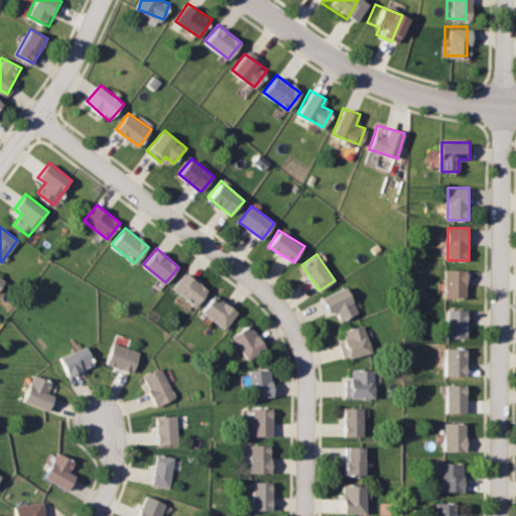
[(445,298),(468,298),(468,269),(445,269),(445,298)]
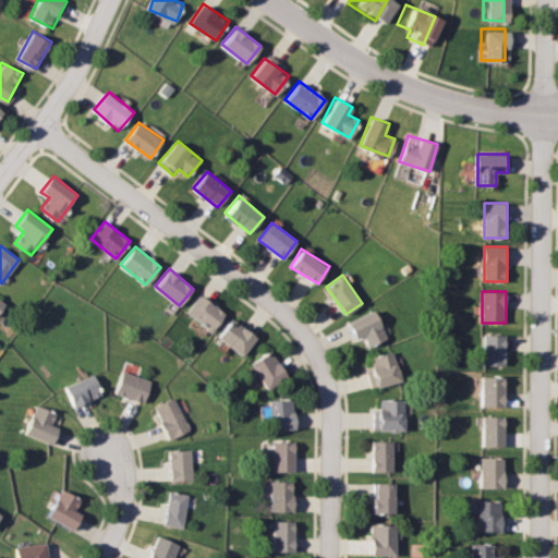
[(225,311),(197,293),(185,313),(213,330),(225,311)]
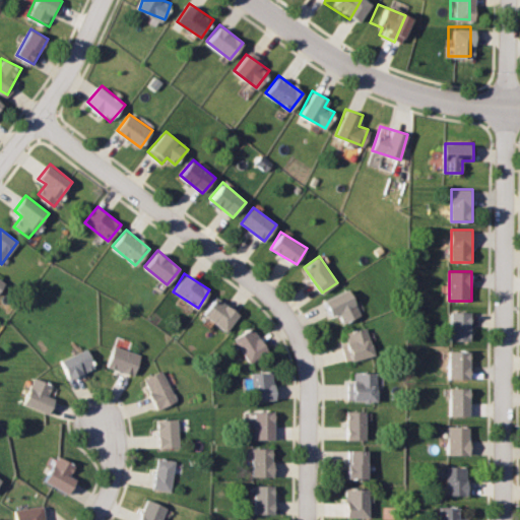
[(343,323),(361,314),(347,288),(325,300),(333,316),(338,313),(343,323)]
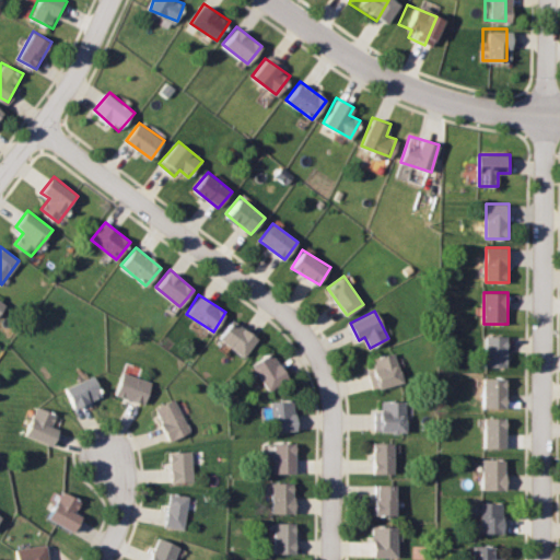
[(257,339),(233,319),(219,337),(243,357),(257,339)]
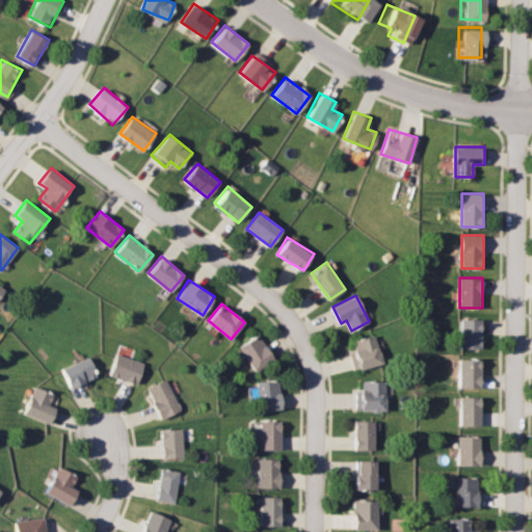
[(461,348),(482,348),(482,318),(461,318),(461,348)]
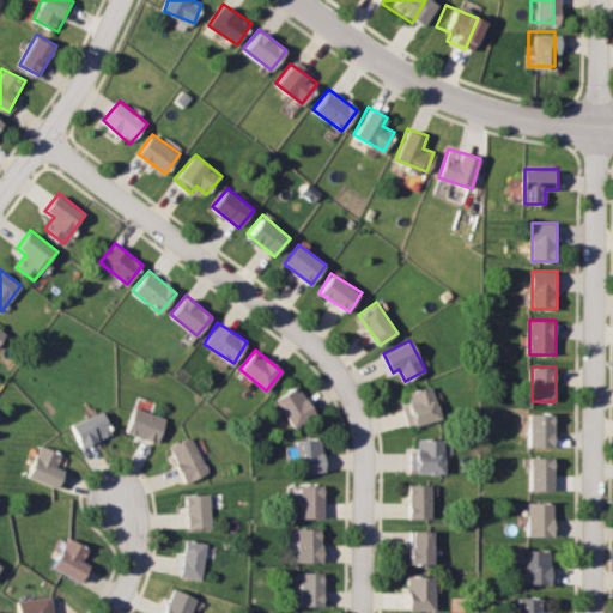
[(293,426),(315,413),(297,384),(275,398),(293,426)]
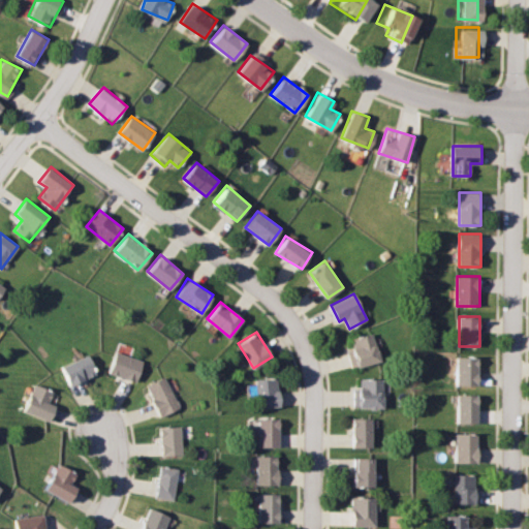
[(347,337),(351,366),(379,362),(374,333),(347,337)]
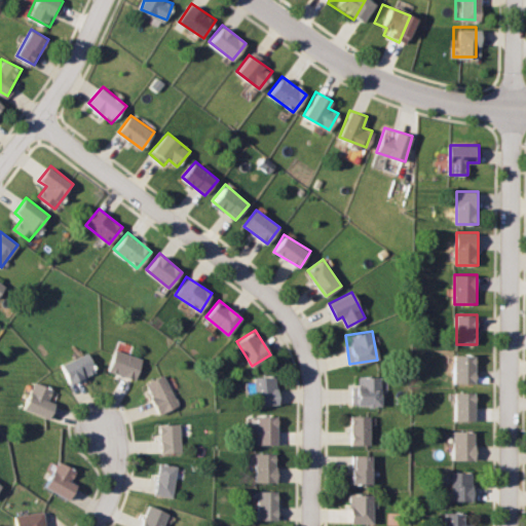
[(108,369),(136,378),(142,358),(115,349),(108,369)]
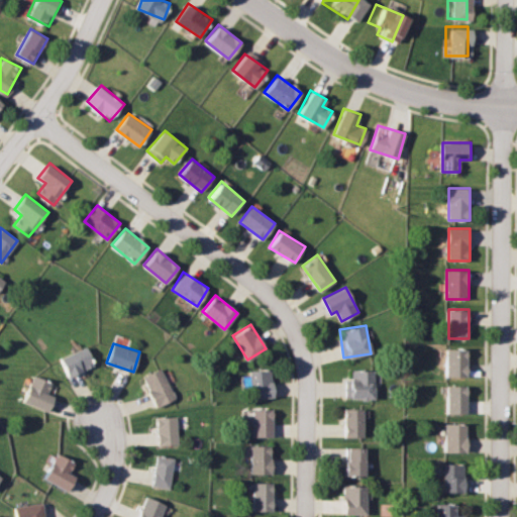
[(68,377),(95,365),(86,345),(60,357),(68,377)]
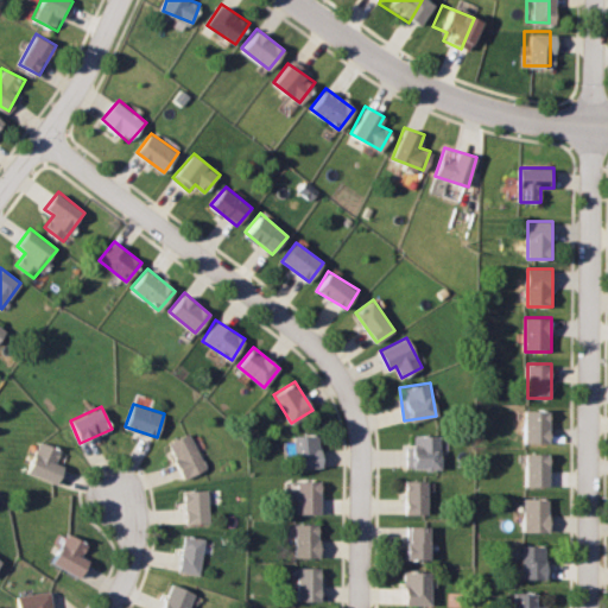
[(549,409),(524,409),(524,442),(549,442),(549,409)]
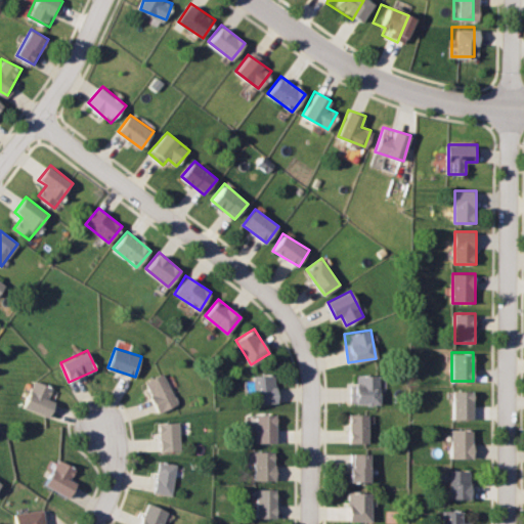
[(144,382),(160,411),(178,402),(163,373),(144,382)]
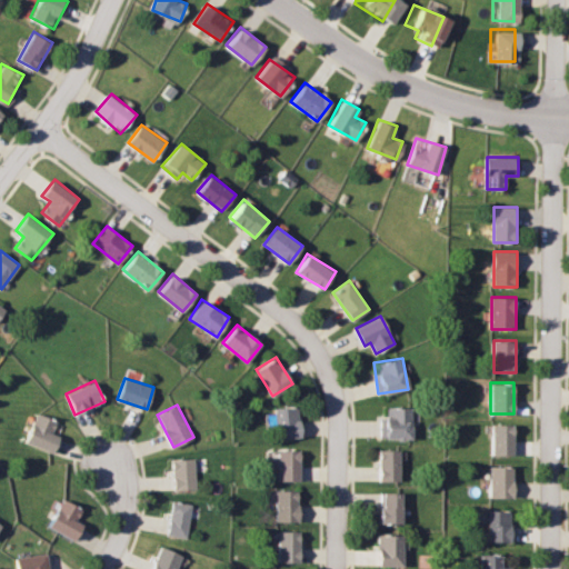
[(301,437),(299,405),(275,407),(278,439),(301,437)]
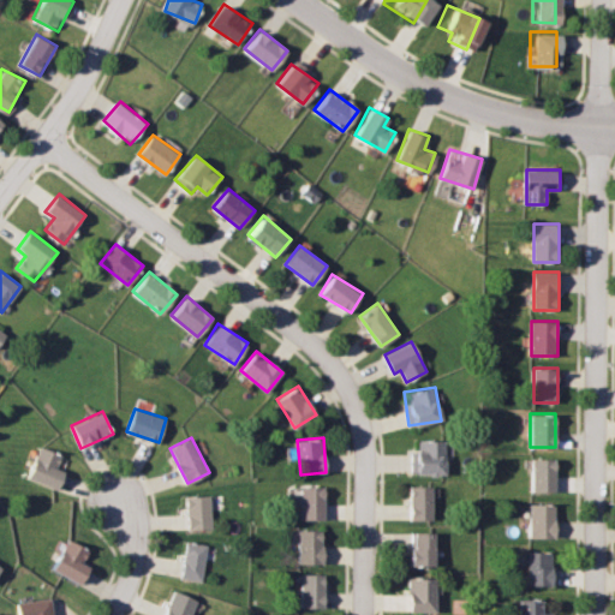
[(411,452),(411,473),(445,473),(445,440),(418,440),(418,452),(411,452)]
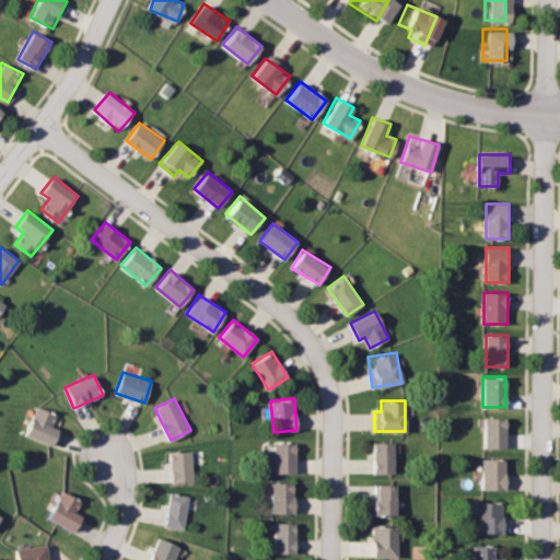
[(25,434),(53,446),(59,429),(50,426),(56,413),(37,406),(25,434)]
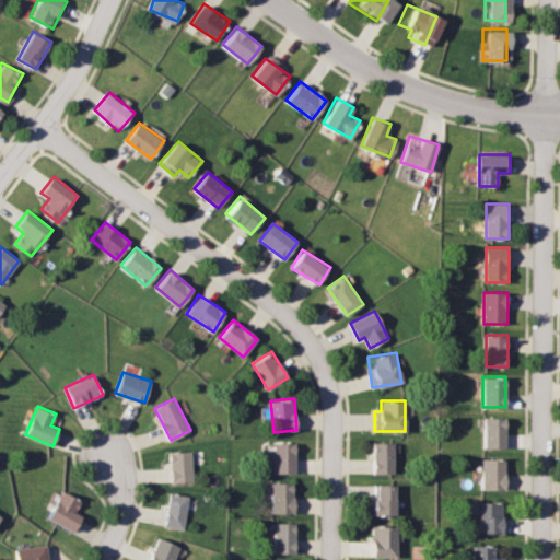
[(485,447),(505,447),(505,417),(485,417),(485,447)]
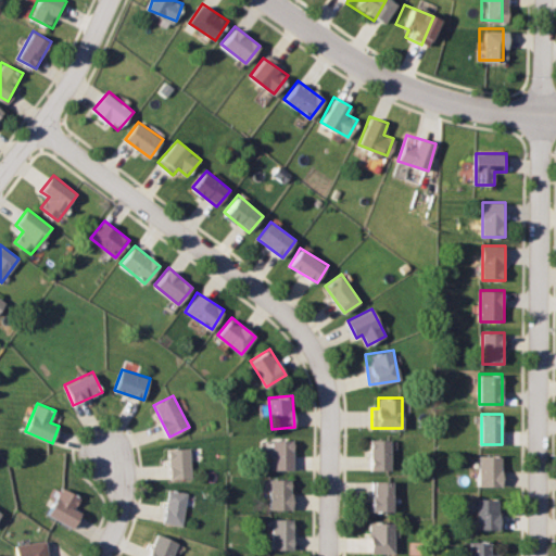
[(273,469),(293,469),(293,439),(273,439),(273,469)]
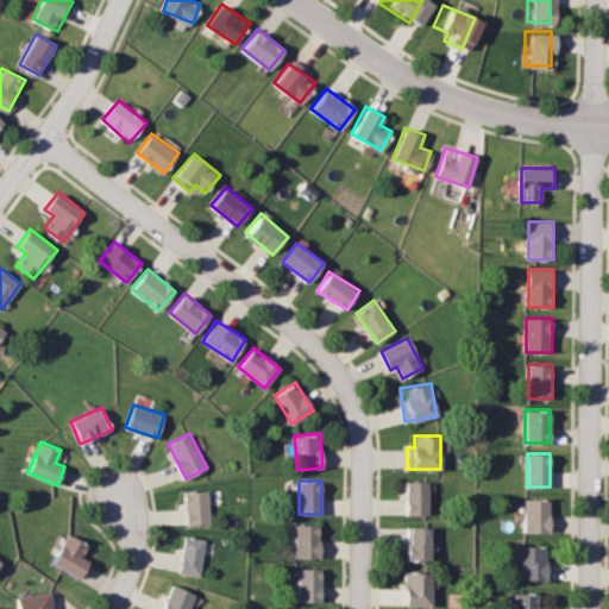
[(429,481),(406,481),(406,514),(429,514),(429,481)]
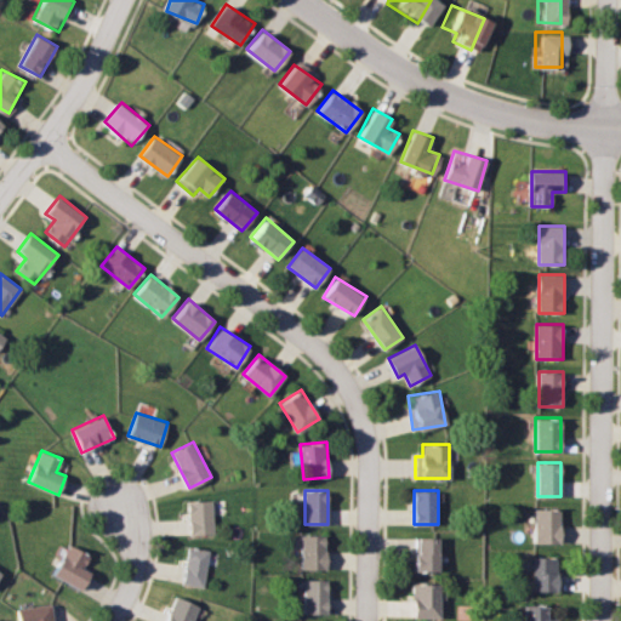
[(188,535),(212,535),(212,499),(188,499),(188,535)]
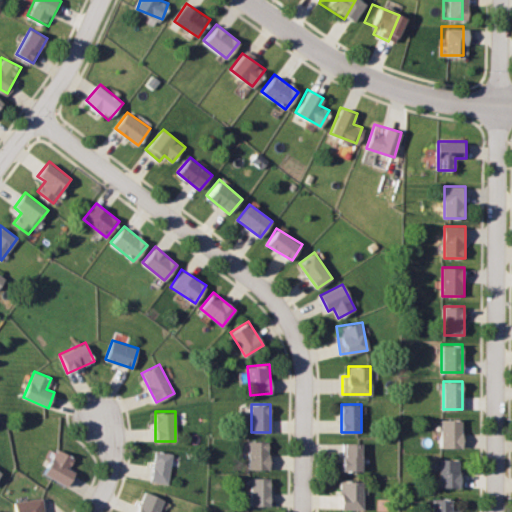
[(462,418),(441,418),(441,447),(462,447),(462,418)]
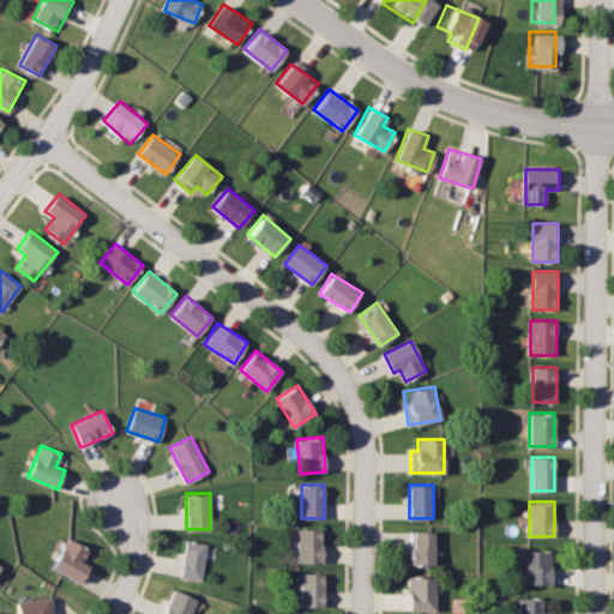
[(298,563),(323,563),(323,529),(298,529),(298,563)]
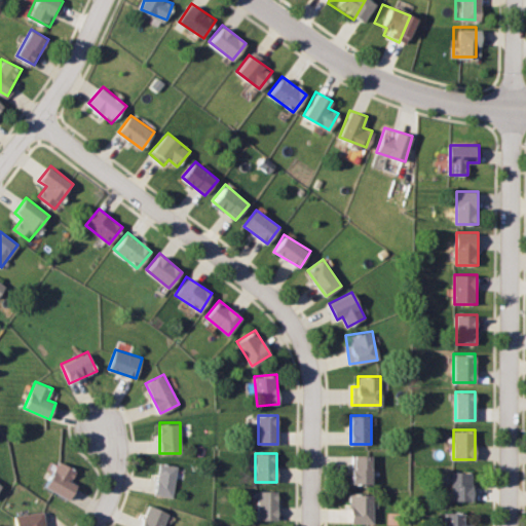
[(351,483),(373,483),(373,455),(351,455),(351,483)]
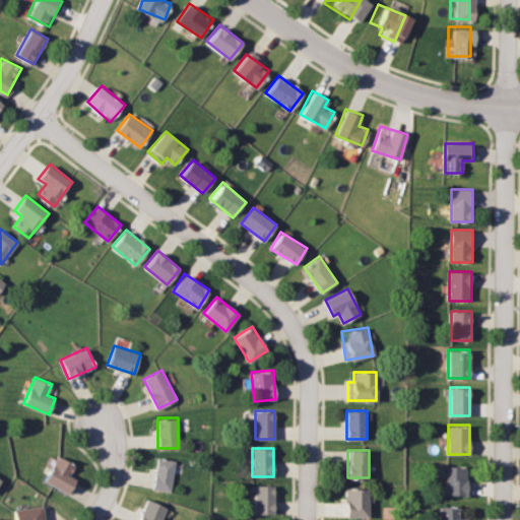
[(69,473),(74,465),(61,455),(44,477),(67,495),(78,480),(69,473)]
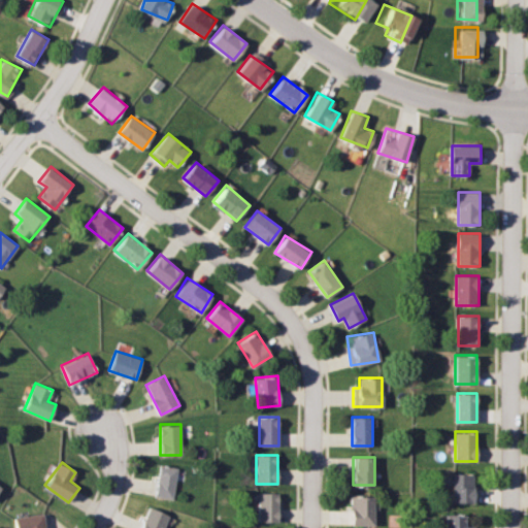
[(176,466),(158,464),(155,497),(173,498),(176,466)]
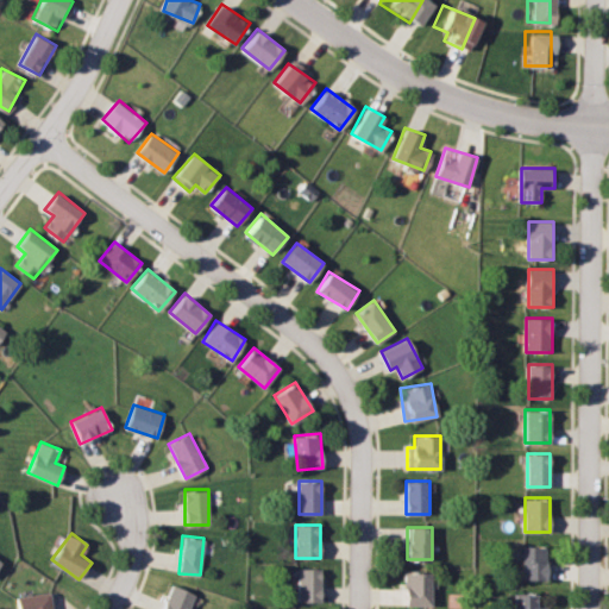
[(521,578),(546,578),(546,545),(521,545),(521,578)]
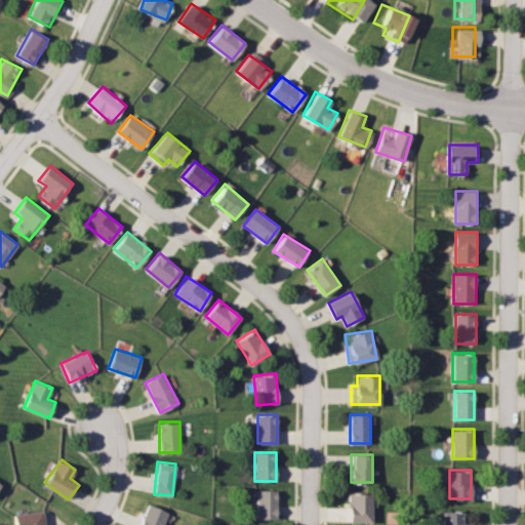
[(277,489),(256,489),(256,518),(277,518),(277,489)]
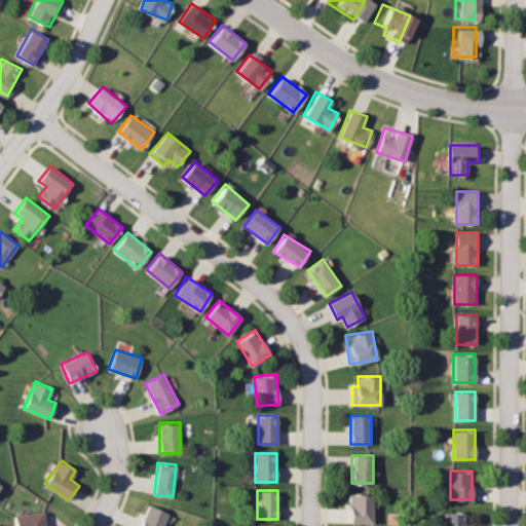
[(373,493),(348,493),(348,523),(373,523),(373,493)]
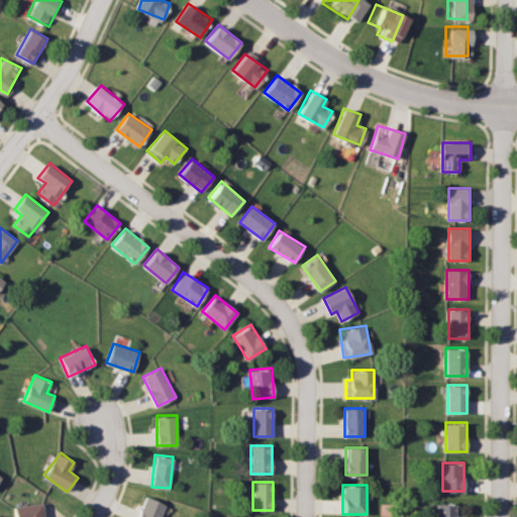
[(160,516),(165,502),(144,496),(138,516),(160,516)]
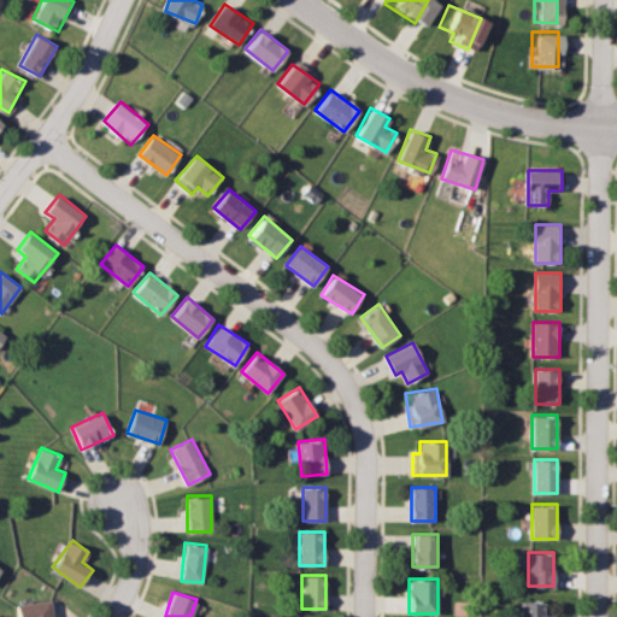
[(19,604),(21,616),(54,616),(53,600),(19,604)]
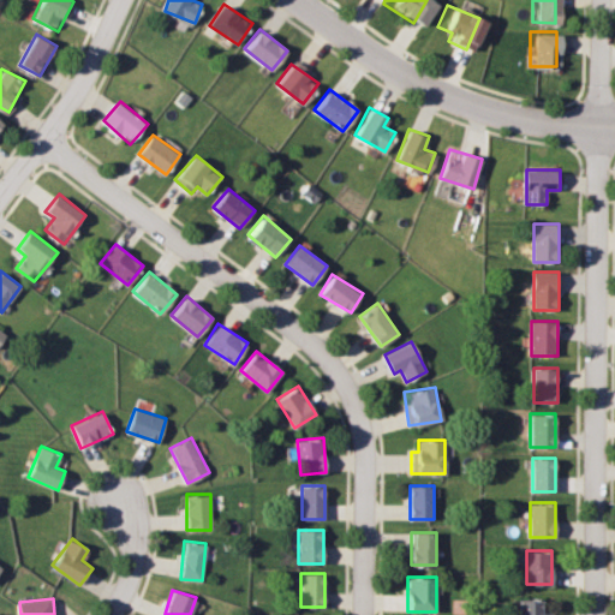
[(519,614),(553,614),(553,613),(541,613),(541,598),(519,598),(519,614)]
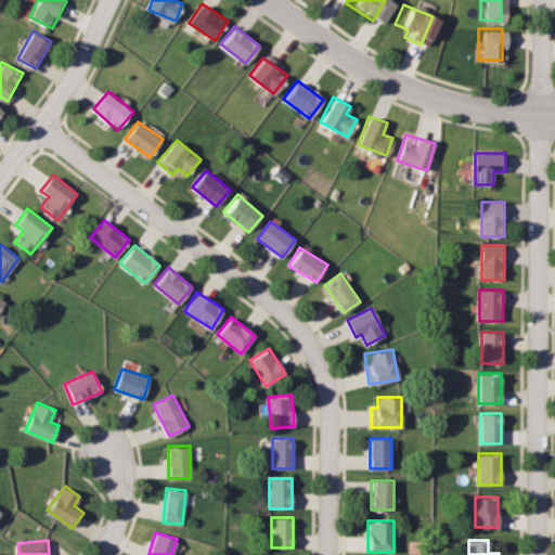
All buildings are outlined.
